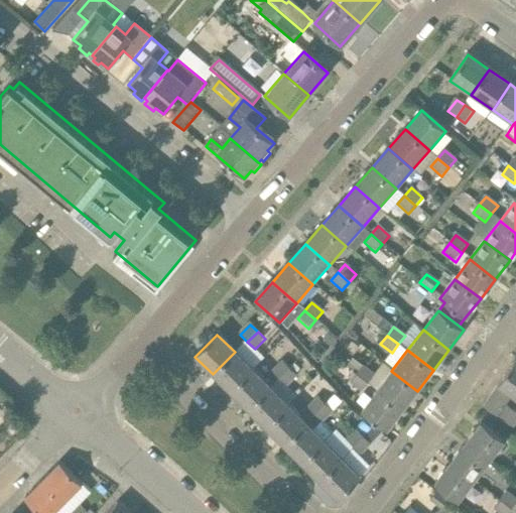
[(213,374),(231,392),(253,370),(235,352),(213,374)]
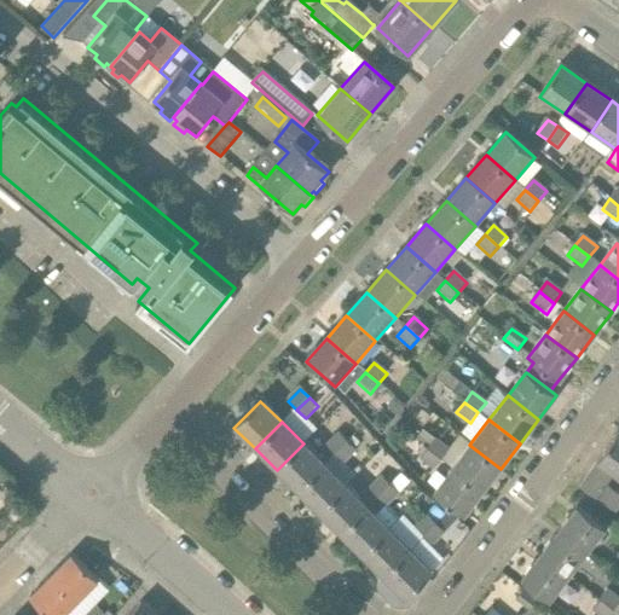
[(614,475),(618,477),(618,431),(597,463),(579,489),(596,502),(607,486),(614,475)]
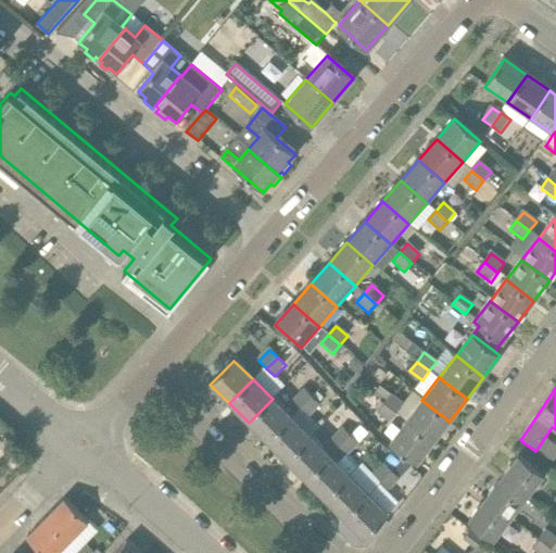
[(301,410),(312,398),(304,390),(292,401),(301,410)]
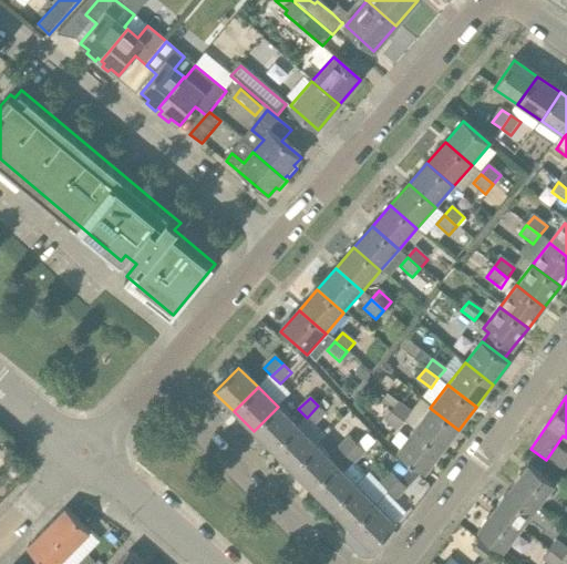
[(392,412),(405,422),(412,412),(399,402),(392,412)]
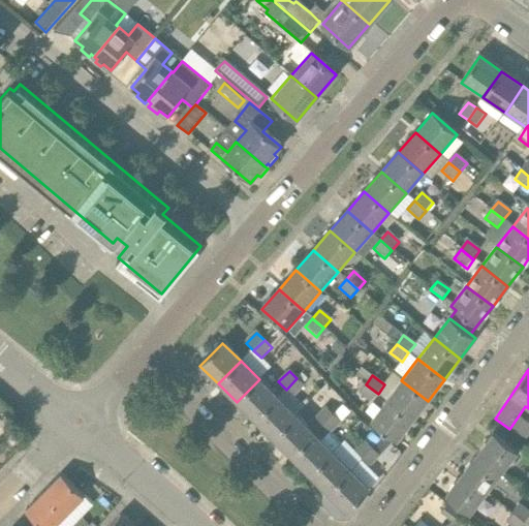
[(297,378),(286,390),(294,397),(305,387),(297,378)]
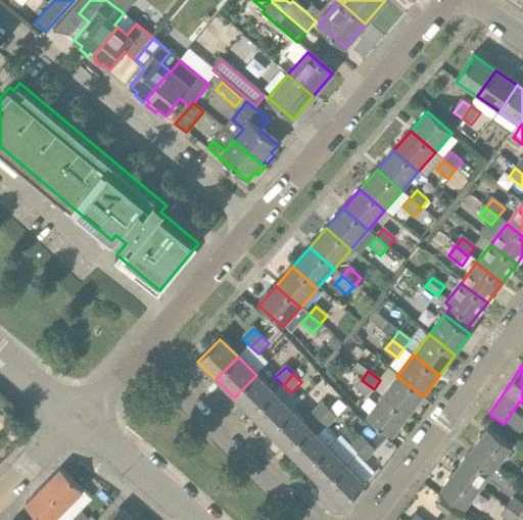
[(234,397),(252,416),(275,393),(256,375),(234,397)]
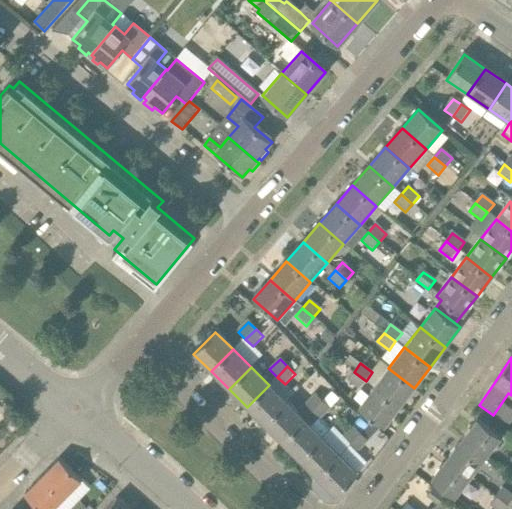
[(374,387),(399,407),(414,388),(388,368),(374,387)]
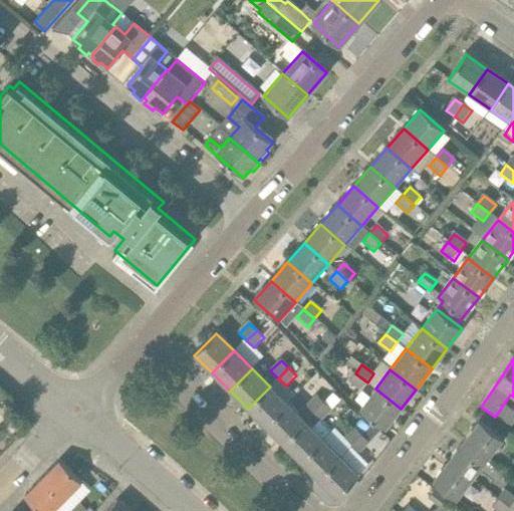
[(360,391),(367,382),(355,373),(348,381),(360,391)]
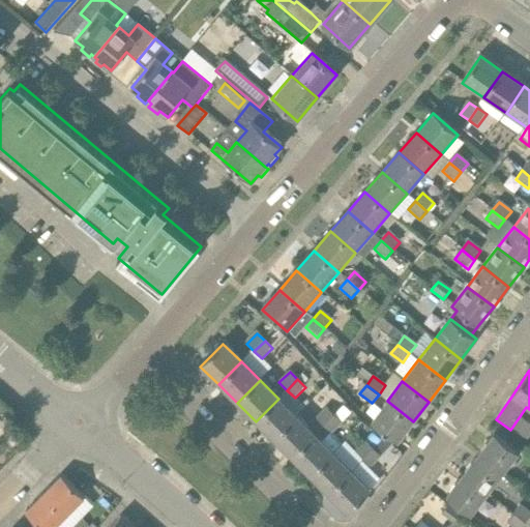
[(256,421),(273,440),(297,417),(278,399),(256,421)]
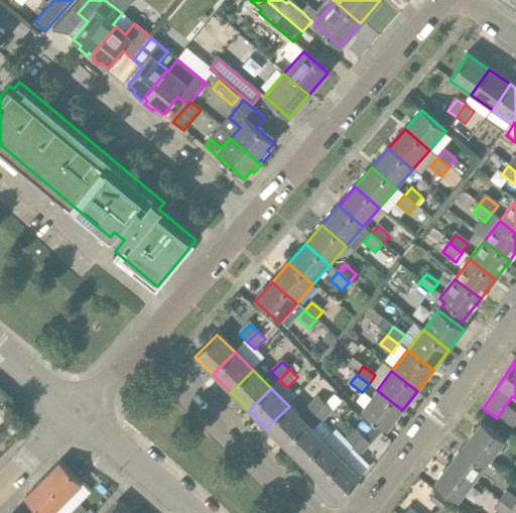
[(402,410),(377,390),(361,411),(386,431),(402,410)]
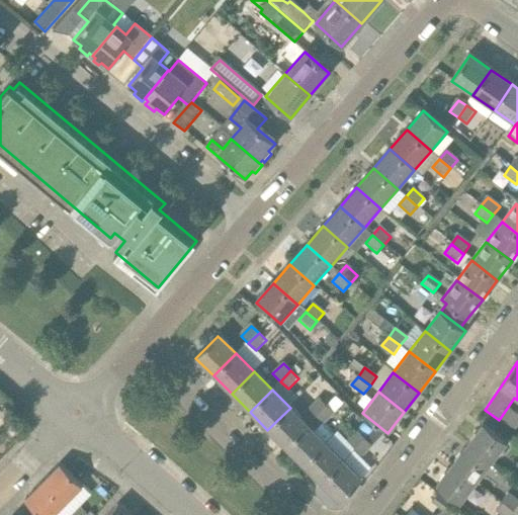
[(317,417),(327,407),(320,399),(309,410),(310,411),(317,417)]
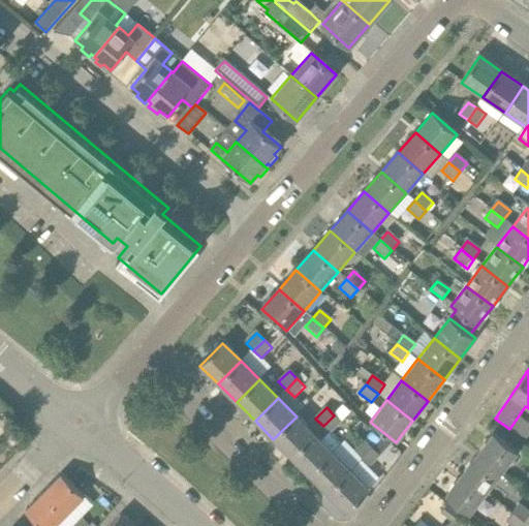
[(334,415),(323,426),(331,434),(341,424),(334,415)]
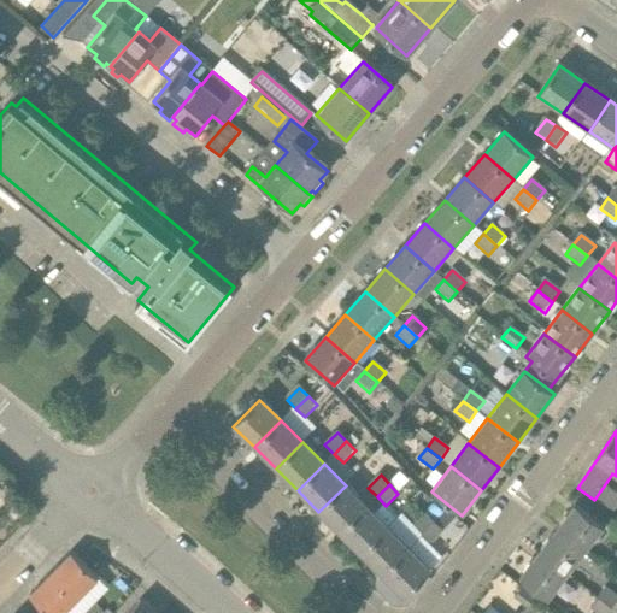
[(605,484),(594,500),(604,506),(613,491),(605,484)]
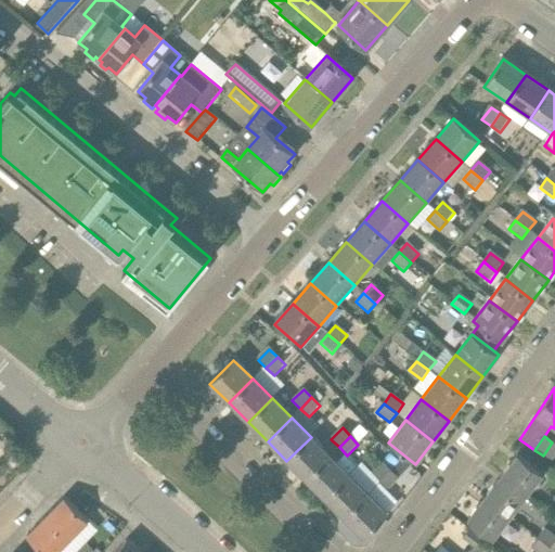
[(286,461),(306,480),(330,457),(311,437),(286,461)]
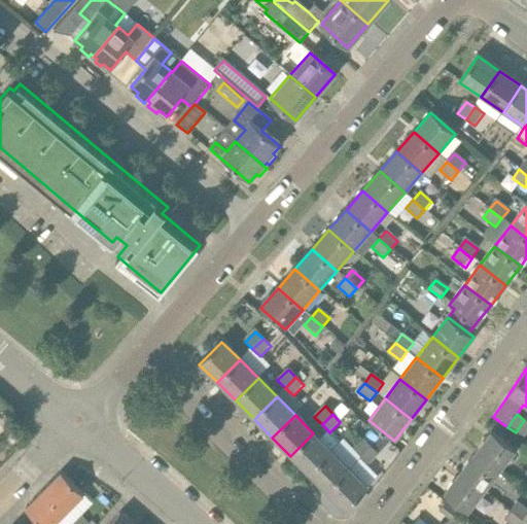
[(526,421),(524,420),(516,432),(524,438),(526,432),(526,421)]
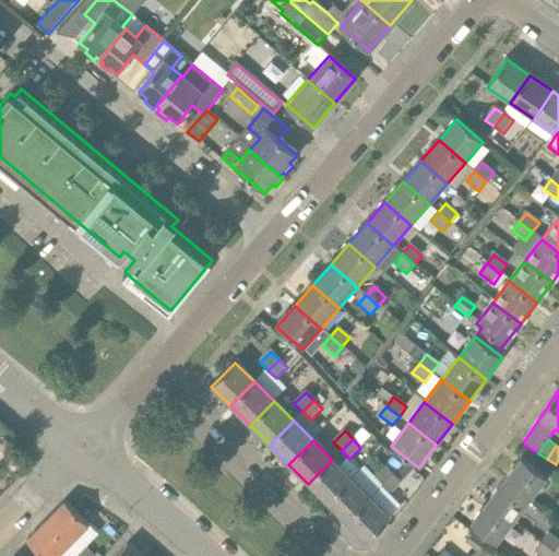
[(504,481),(531,501),(548,478),(522,459),(504,481)]
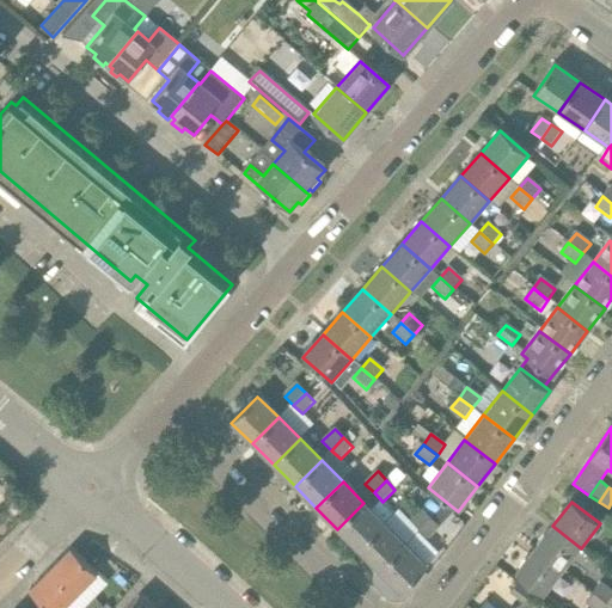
[(337,529),(359,551),(385,524),(363,503),(337,529)]
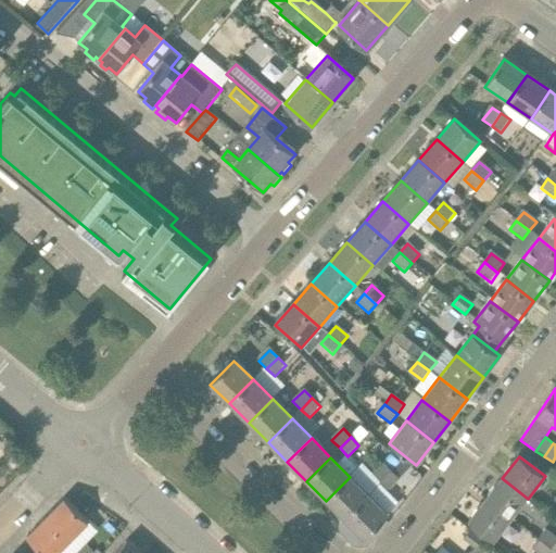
[(381,484),(392,473),(383,464),(373,475),(381,484)]
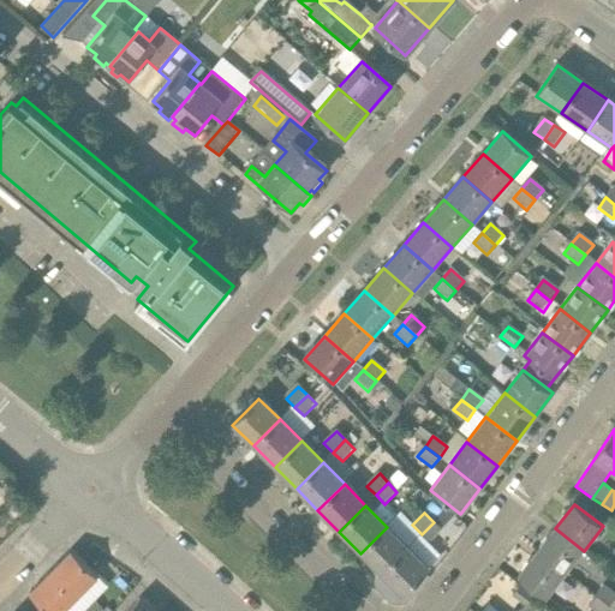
[(434,522),(422,534),(430,543),(441,531),(442,531),(441,529),(434,522)]
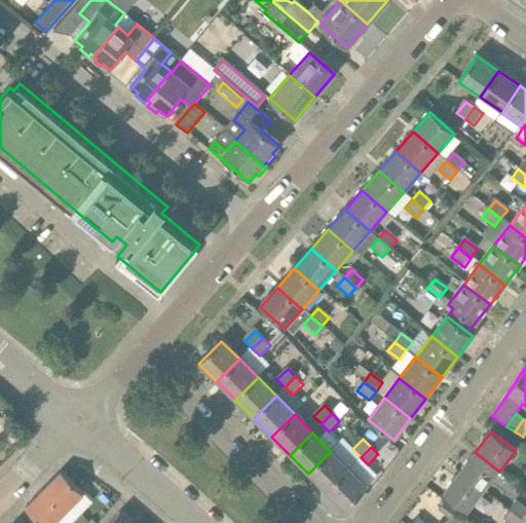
[(308,474),(327,491),(349,469),(331,451),(308,474)]
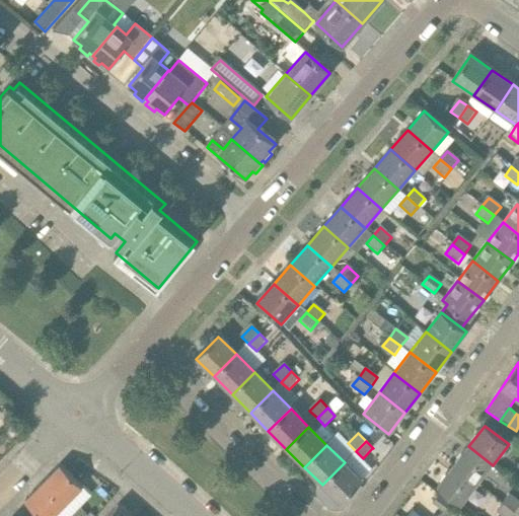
[(476,486),(493,465),(468,446),(453,466),(476,486)]
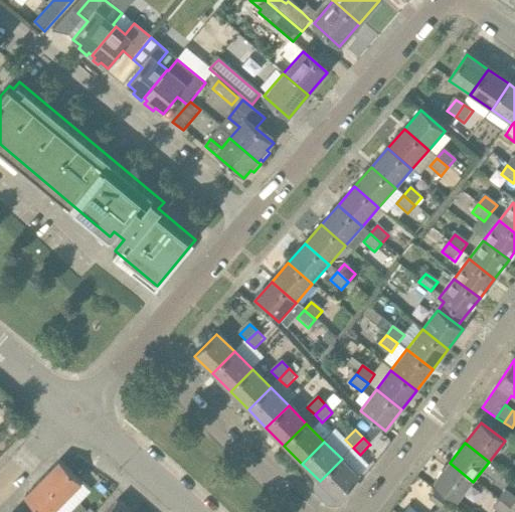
[(342,459),(320,481),(337,499),(360,477),(342,459)]
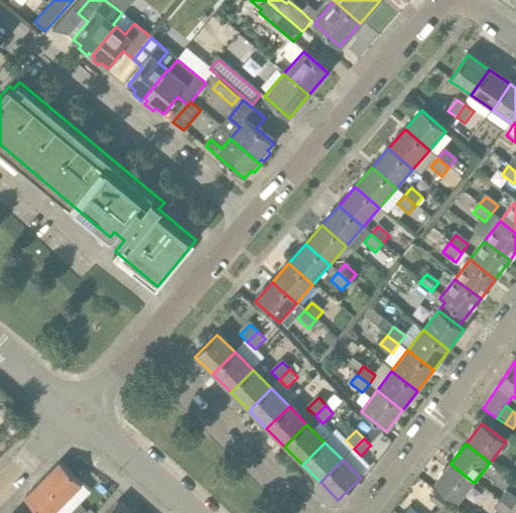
[(42,482),(65,503),(72,496),(83,485),(60,464),(42,482)]
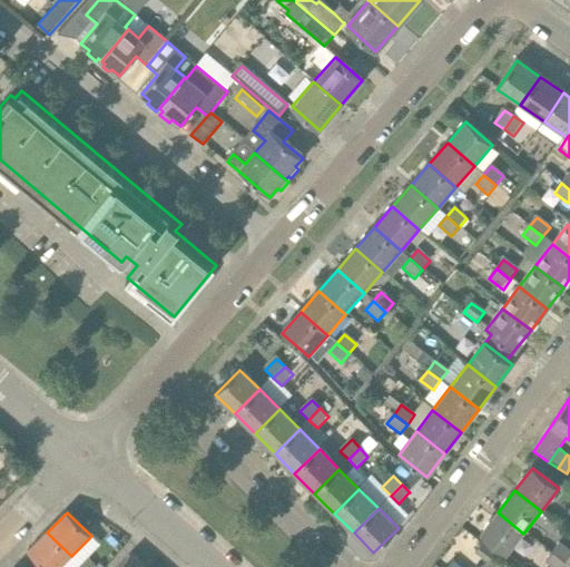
[(523,534),(498,512),(480,536),(507,556),(523,534)]
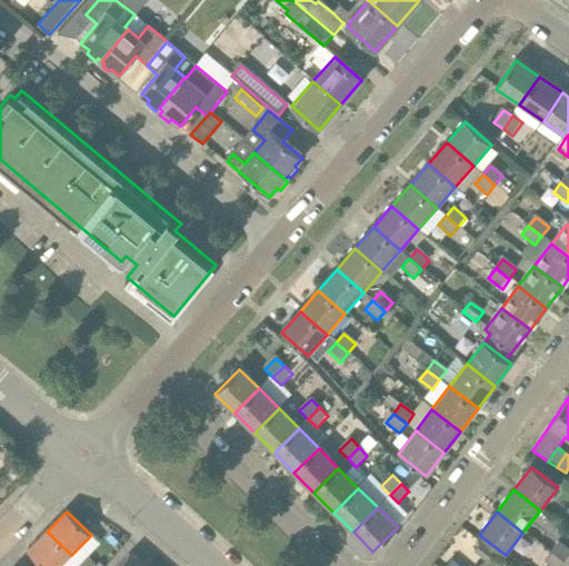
[(60,565),(71,555),(47,532),(28,550),(43,565),(60,565)]
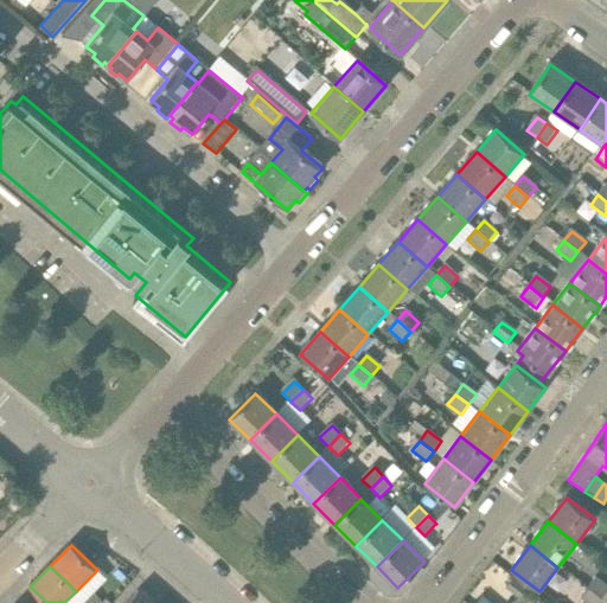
[(588,589),(601,600),(606,591),(606,587),(595,578),(588,589)]
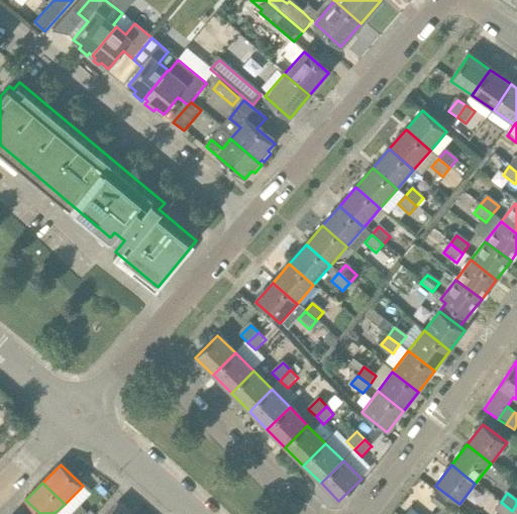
[(442,511),(448,503),(437,494),(431,502),(442,511)]
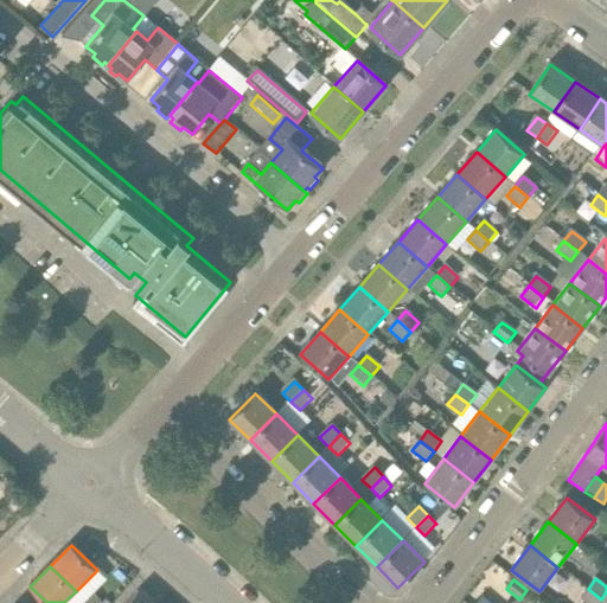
[(580,600),(583,602),(599,602),(601,600),(588,589),(580,600)]
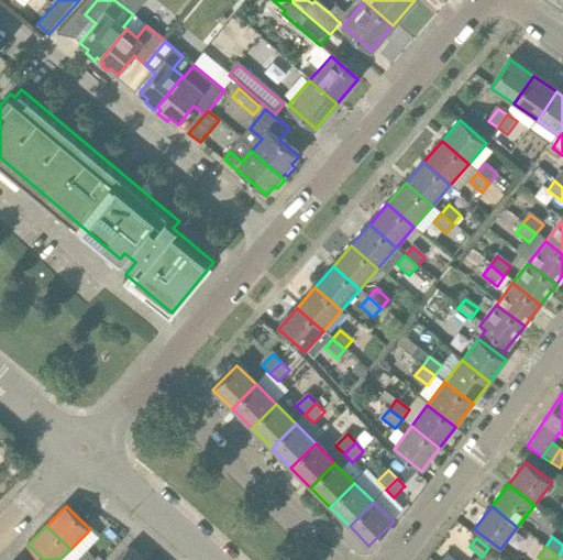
[(86,552),(84,549),(77,556),(81,559),(91,559),(86,552)]
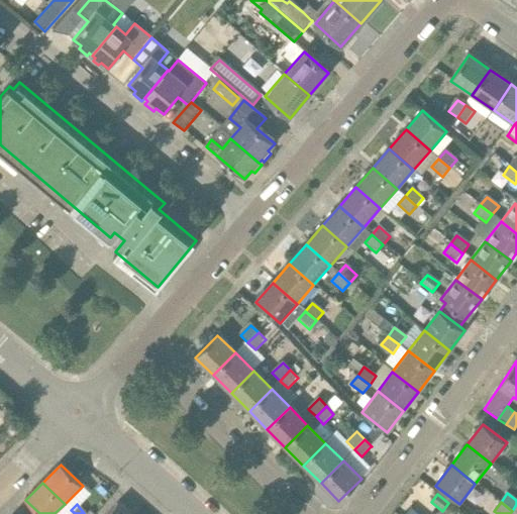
[(129,513),(118,504),(109,513),(129,513)]
